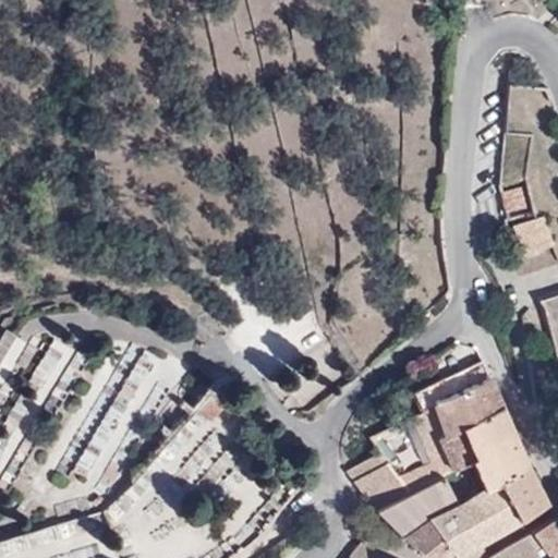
[(509,122),(540,128),(547,91),(517,85),(509,122)]
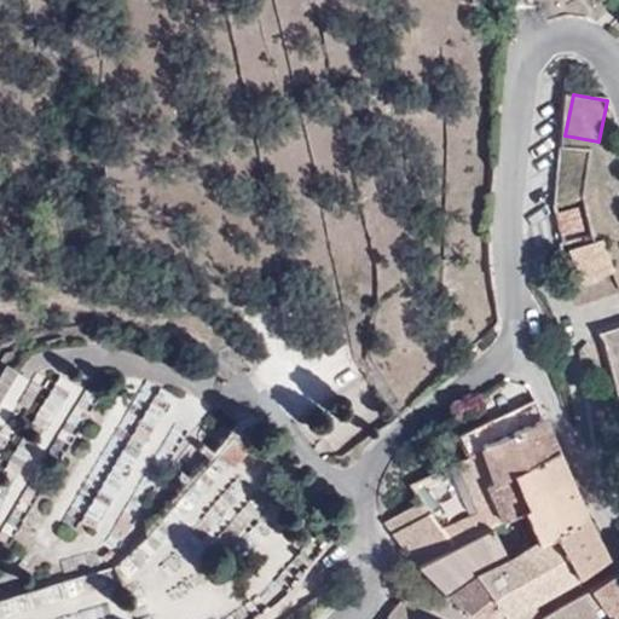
[(583,230),(578,207),(555,213),(561,235),(583,230)]
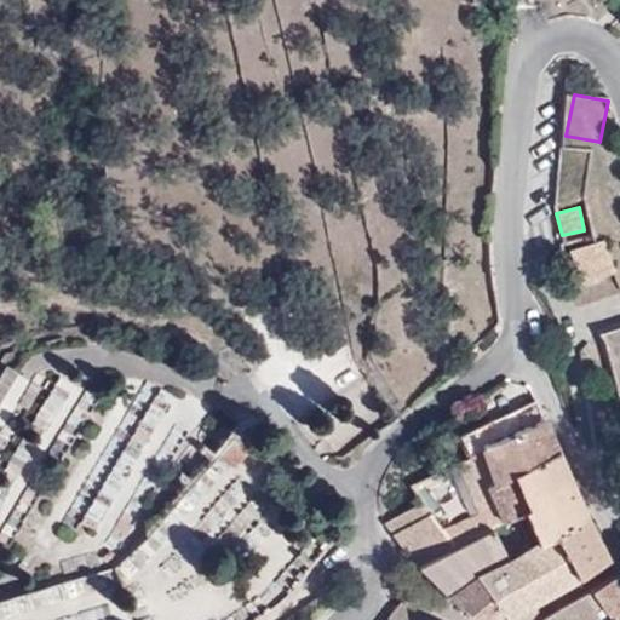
[(614,271),(602,240),(572,251),(583,282),(614,271)]
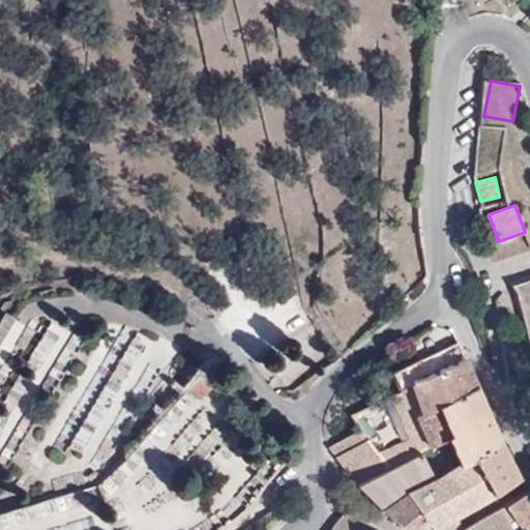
[(529,280),(517,284),(529,332),(529,280)]
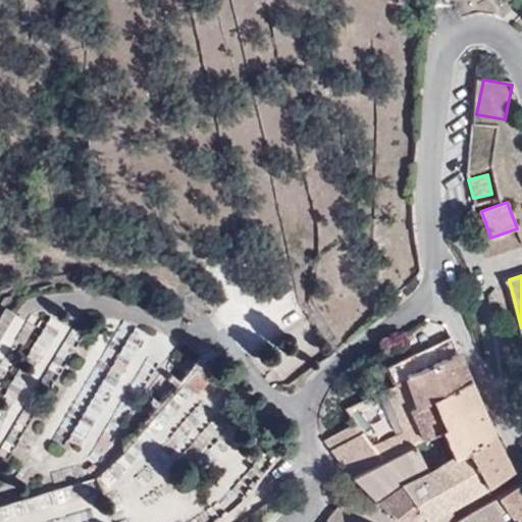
[(0,364),(27,319),(7,307),(0,320),(0,364)]
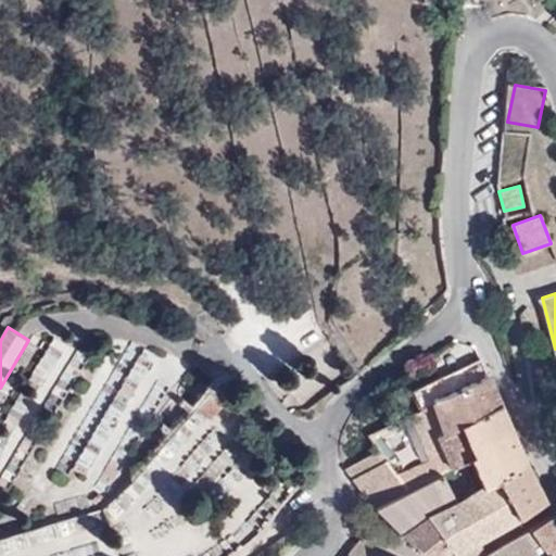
[(502,404),(488,376),(449,394),(441,377),(413,390),(422,411),(412,416),(418,432),(441,424),(443,432),(438,436),(452,466),(470,456),(475,454),(463,424),(502,404)]
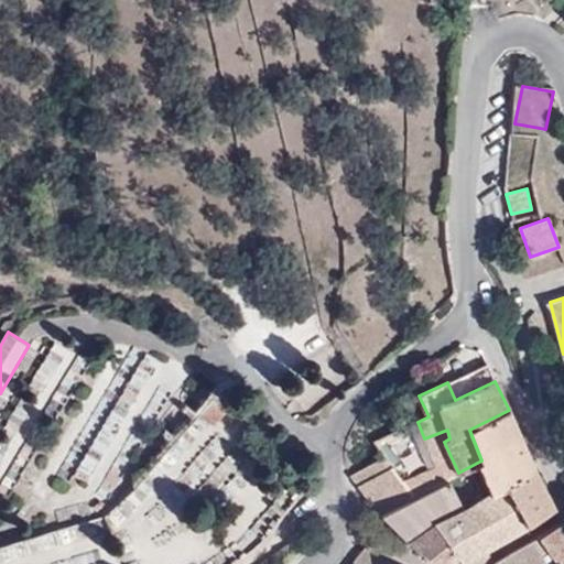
[(199,414),(219,429),(234,408),(215,393),(199,414)]
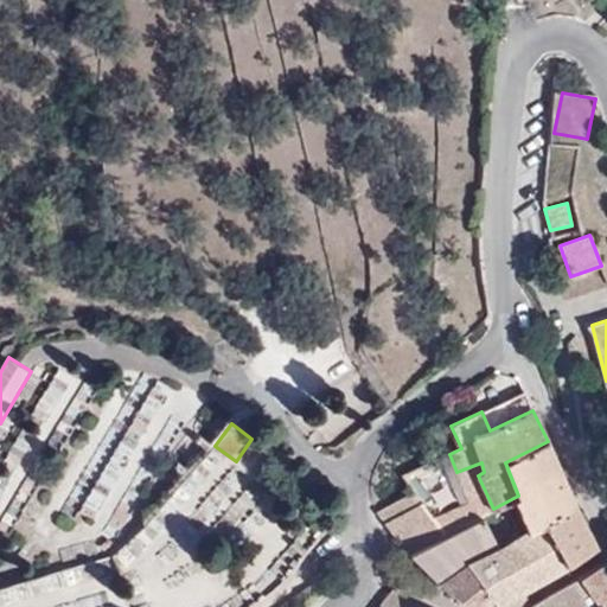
[(519,515),(568,490),(548,441),(505,462),(518,496),(513,498),(519,515)]
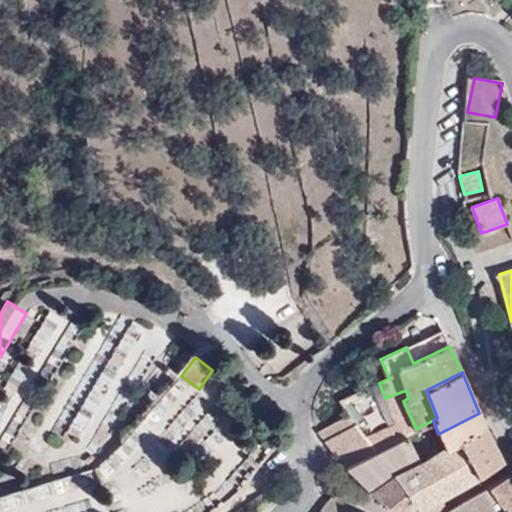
[(333,457),(343,466),(371,452),(346,413),(315,433),(333,457)]
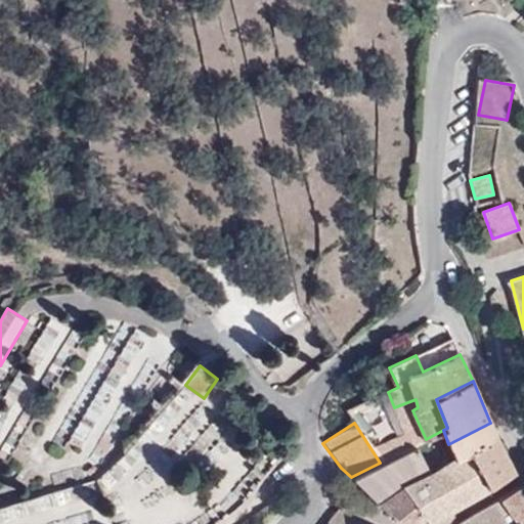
[(469,451),(496,437),(490,423),(448,444),(454,457),(454,459),(469,451)]
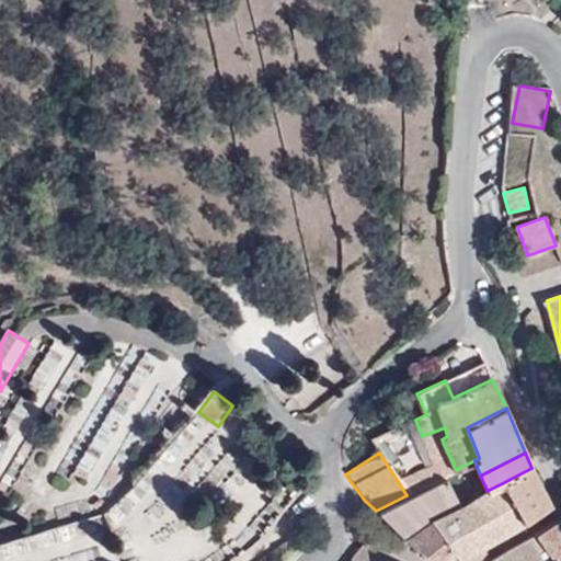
[(502,483),(525,523),(550,506),(531,468),(502,483)]
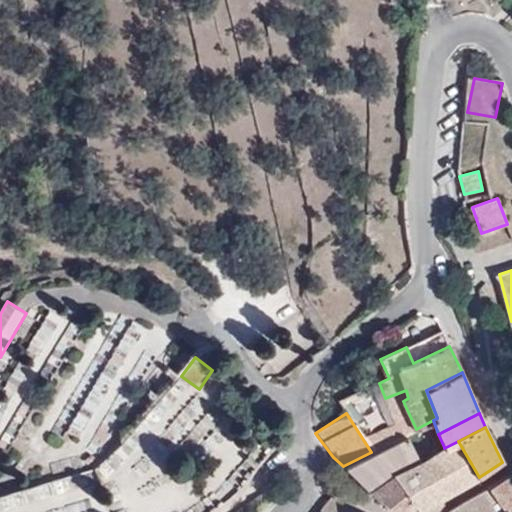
[(343,466),(369,492),(389,477),(419,461),(406,433),(371,452),(343,466)]
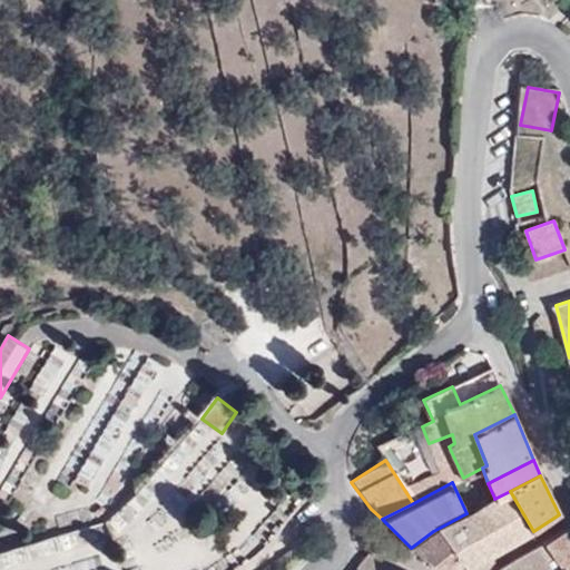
[(465,568),(490,554),(533,531),(510,491),(494,499),(494,498),(467,513),(433,531),(411,548),(439,569),(453,569),(462,564),(465,568)]
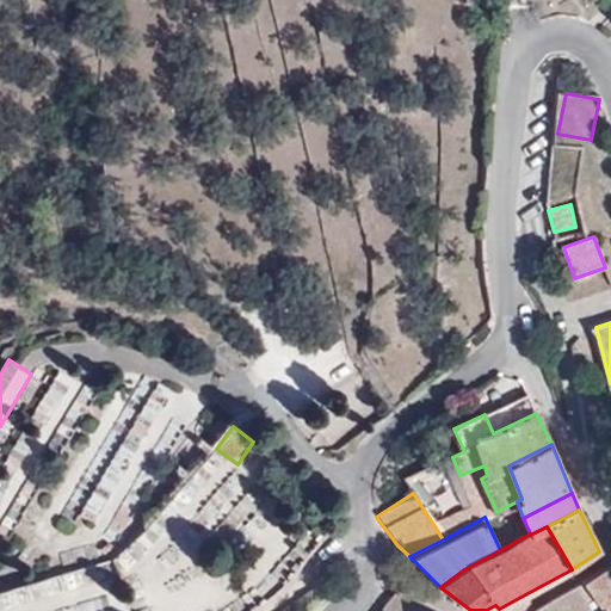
[(603,610),(610,610),(610,562),(581,581),(603,610)]
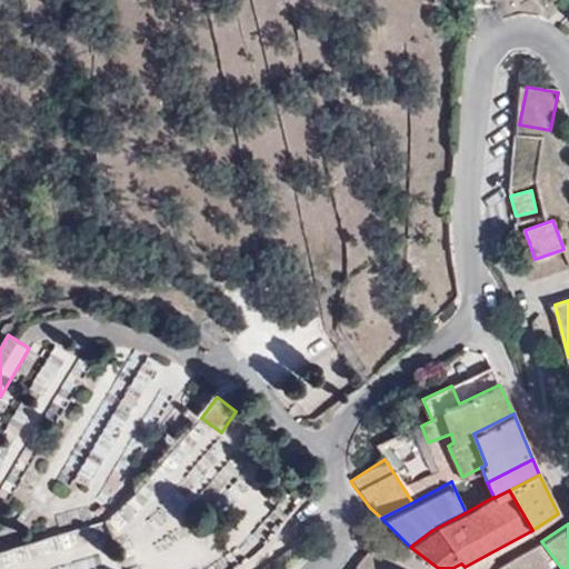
[(111,568),(100,526),(0,552),(0,568),(111,568)]
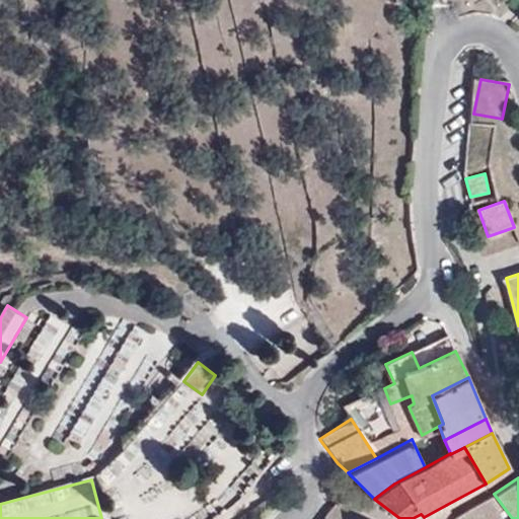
[(512,518),(494,494),(472,505),(453,518),(451,518),(512,518)]
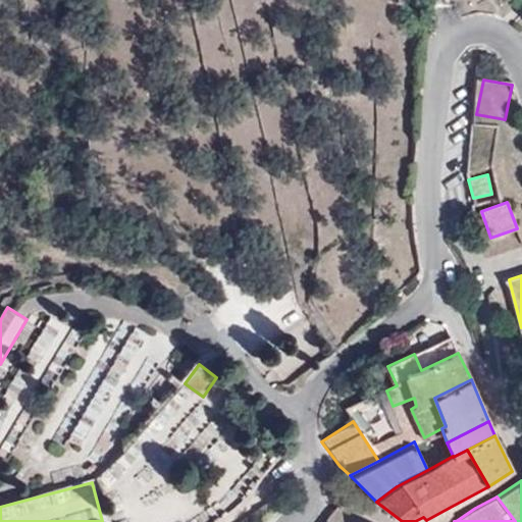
[(359,521),(338,505),(324,521),(359,521)]
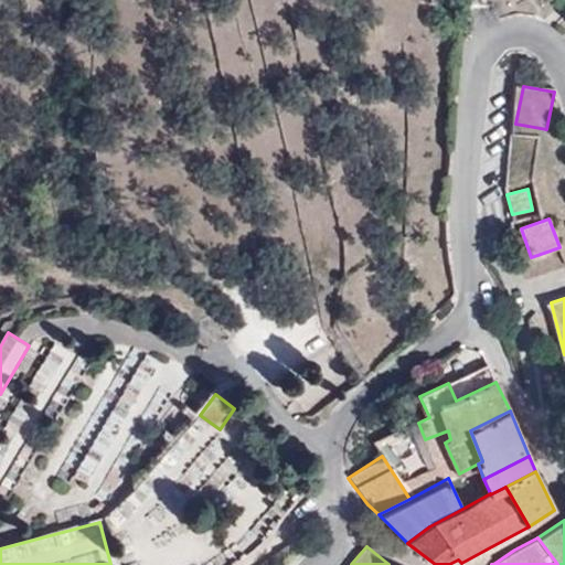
[(491,564),(493,564),(489,556),(486,550),(461,563),(462,564),(491,564)]
